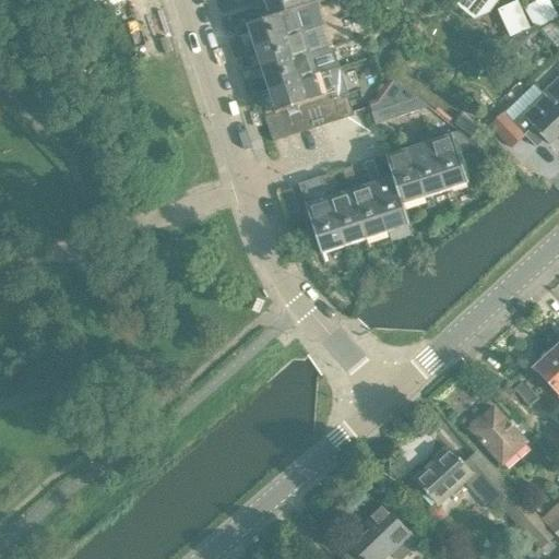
[(262,0),(269,19),(246,25),(247,26),(297,10),(296,9),(324,0),(262,0)]
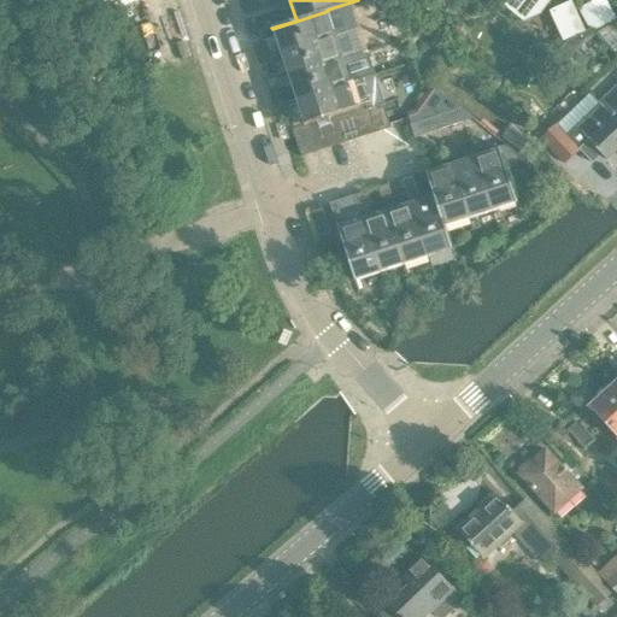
[(507,0),(503,6),(515,16),(526,0),(507,0)]
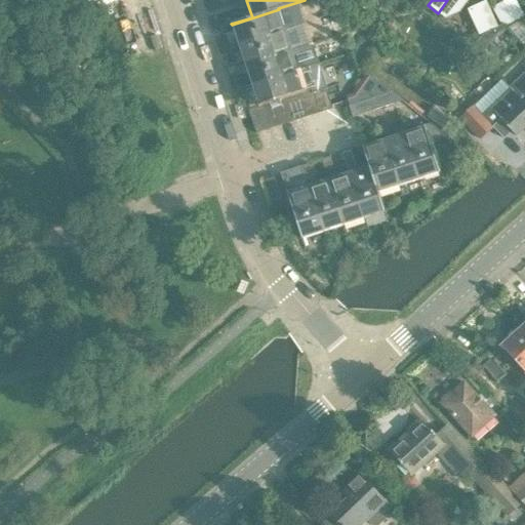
[(467,0),(447,0),(438,13),(443,17),(456,13),(467,0)]
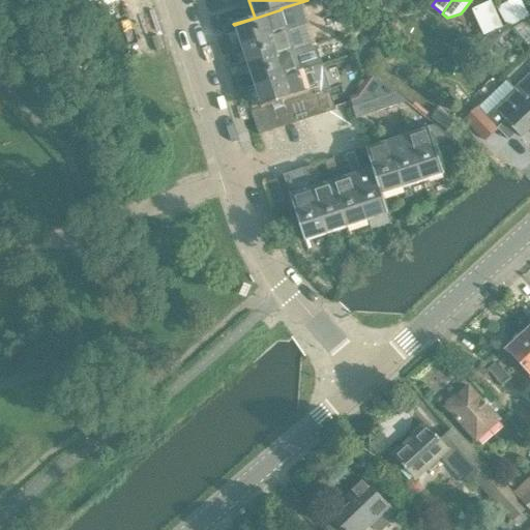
[(529,10),(524,0),(509,0),(499,6),(510,25),(529,13),(529,10)]
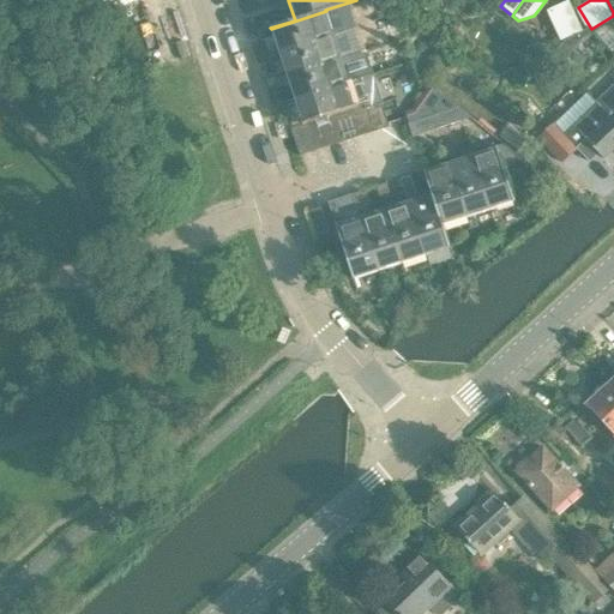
[(558,6),(546,11),(560,42),(582,31),(569,1),(558,6)]
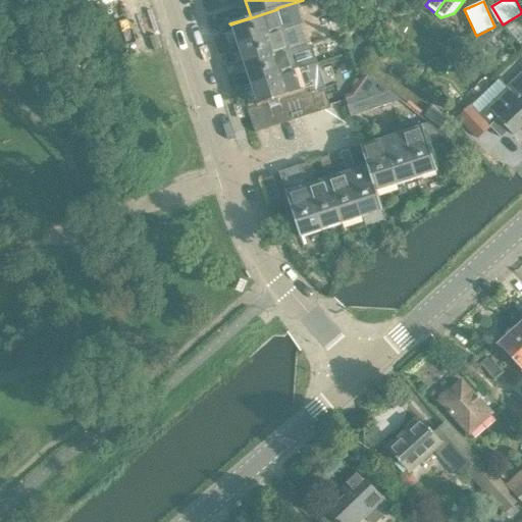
[(230,24),(237,45),(283,30),(303,23),(300,14),(280,20),(277,9),(230,24)]
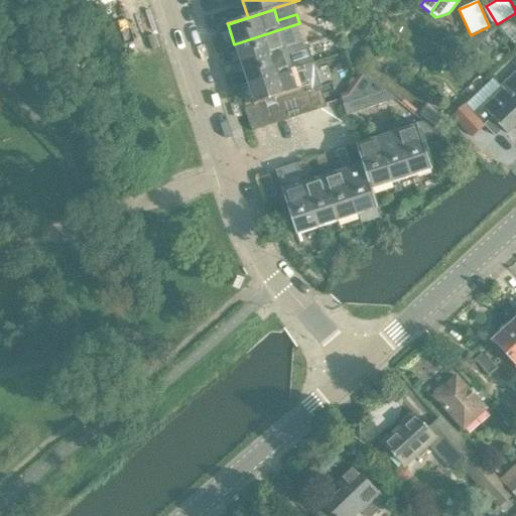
[(473,53),(499,26),(498,25),(496,23),(494,24),(461,42),(473,53)]
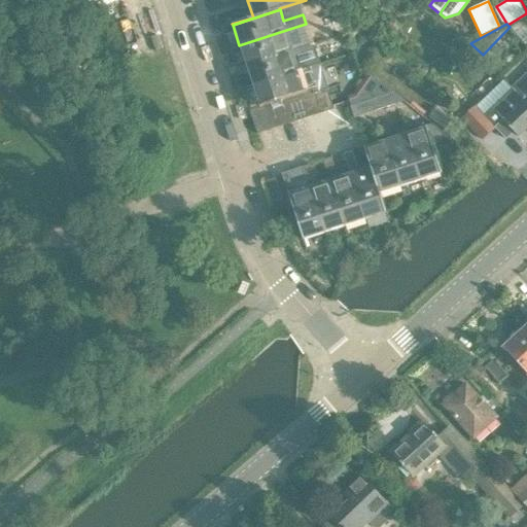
[(239,45),(245,65),(292,49),(311,43),(309,35),(290,41),(286,30),(239,45)]
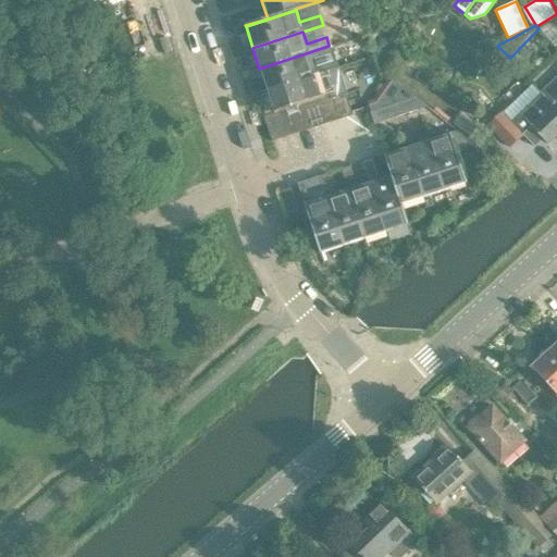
[(259,69),(267,91),(317,75),(336,69),(333,59),(313,65),(309,52),(259,69)]
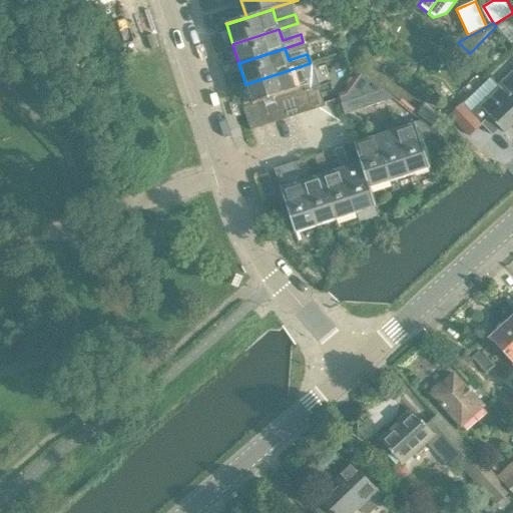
[(304,87),(317,83),(314,73),(295,79),(292,69),(245,84),(252,104),(254,103),(268,99),(280,95),(292,91),(304,87)]
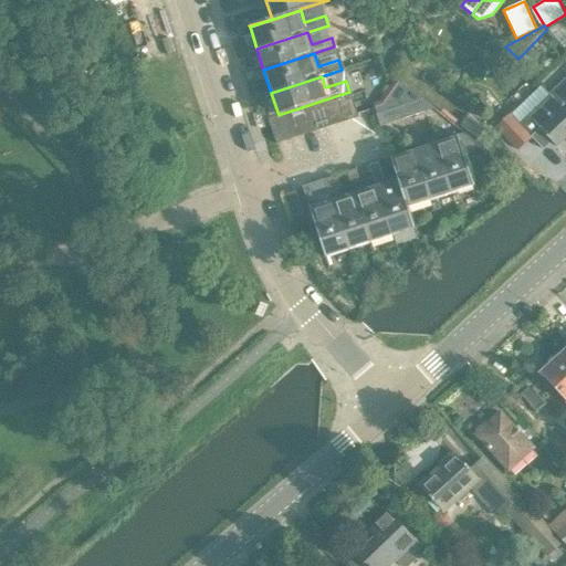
[(565,79),(548,96),(565,113),(565,79)]
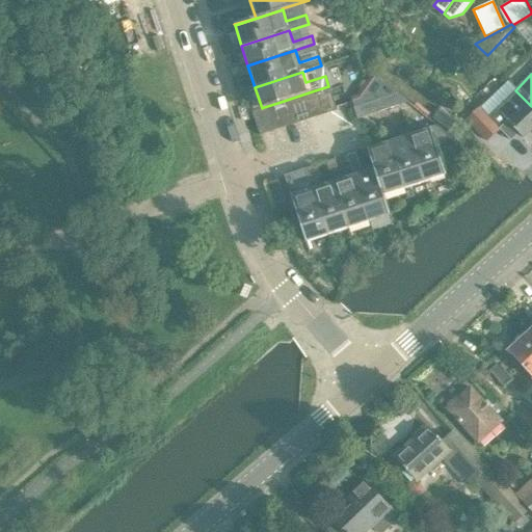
[(337,110),(328,86),(315,90),(322,115),(337,110)]
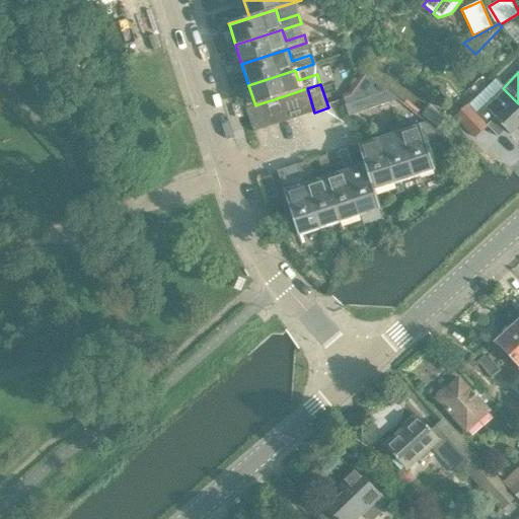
[(307,88),(295,92),(302,116),(314,113),(307,88)]
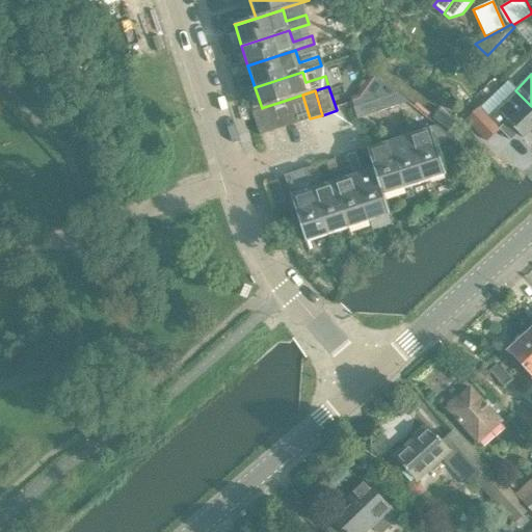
[(531,131),(531,106),(515,90),(495,110),(497,112),(489,118),(500,129),(499,129),(507,137),(514,130),(523,139),(531,131)]
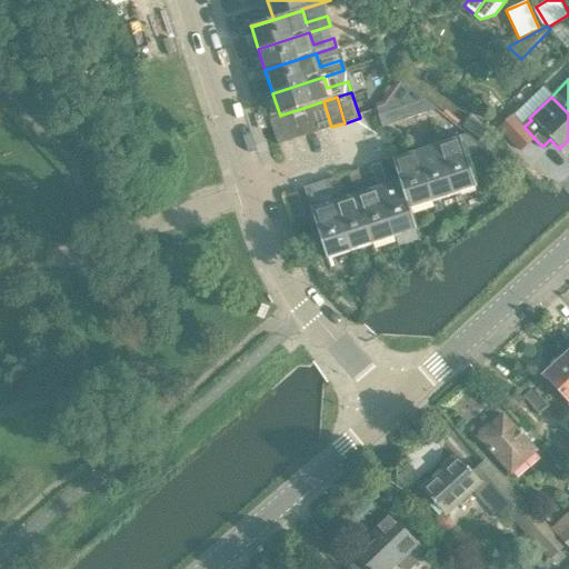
[(331,127),(323,101),(310,106),(319,131),(331,127)]
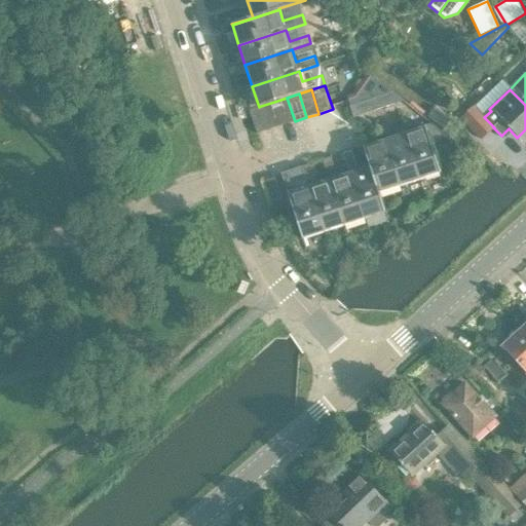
[(371,101),(374,111),(395,104),(391,94),(371,101)]
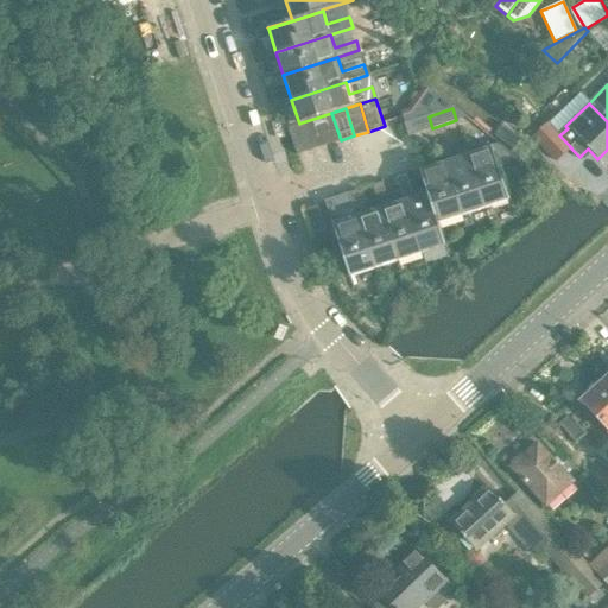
[(453,108),(456,120),(466,118),(454,108),(453,108)]
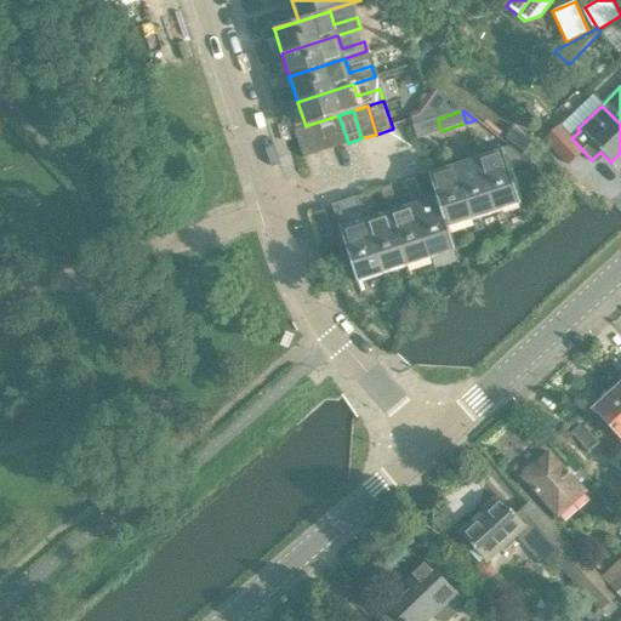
[(348,143),(339,115),(324,120),(334,148),(348,143)]
